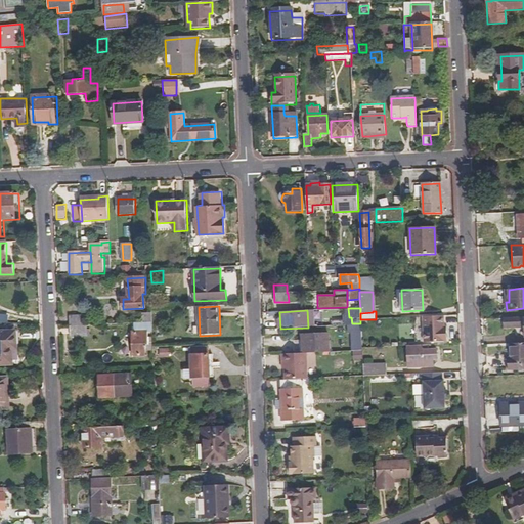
[(153,322),(153,313),(143,313),(143,323),(153,322)]
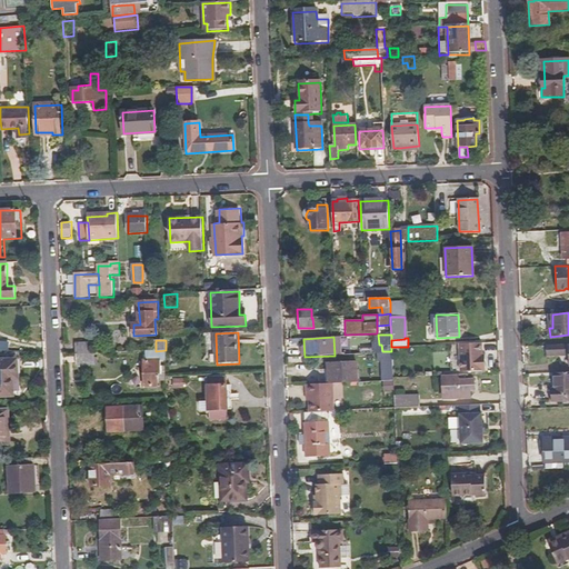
[(79,343),(79,355),(93,353),(92,343),(79,343)]
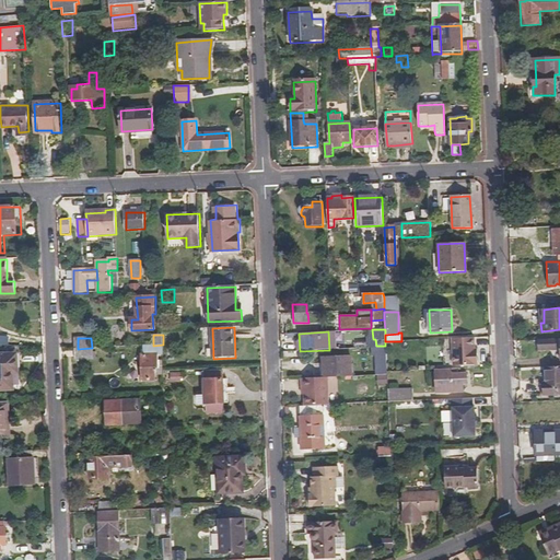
[(559,338),(537,340),(538,350),(559,348),(559,338)]
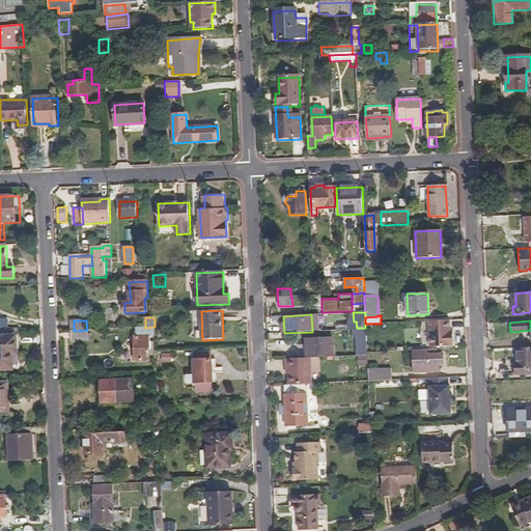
[(443,343),(443,326),(428,327),(429,343),(443,343)]
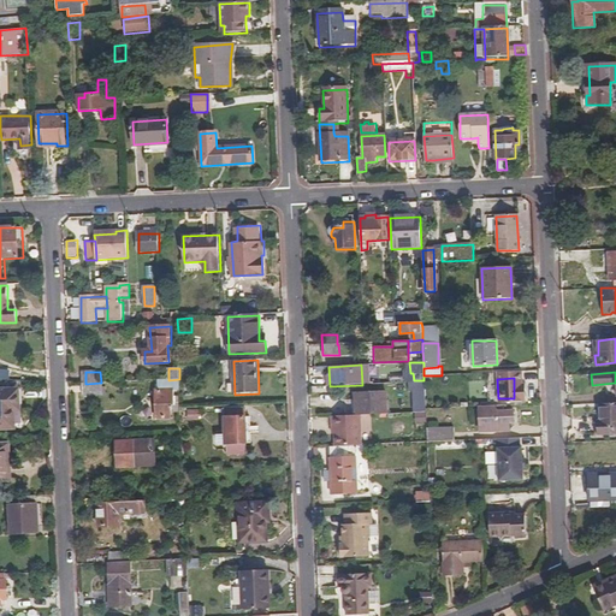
[(175,390),(181,390),(179,379),(169,380),(158,380),(158,391),(175,390)]
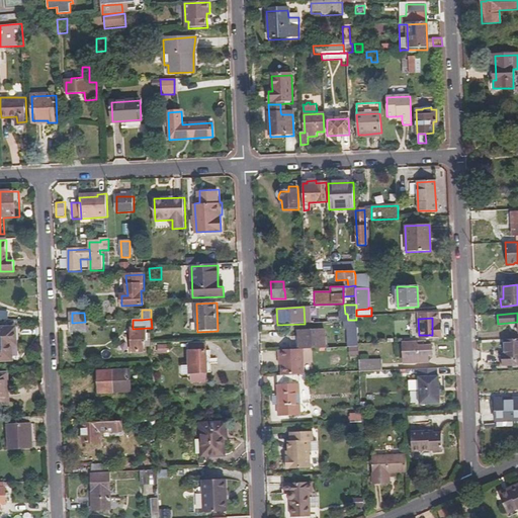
[(85,322),(72,323),(73,333),(87,332),(87,322),(85,322)]
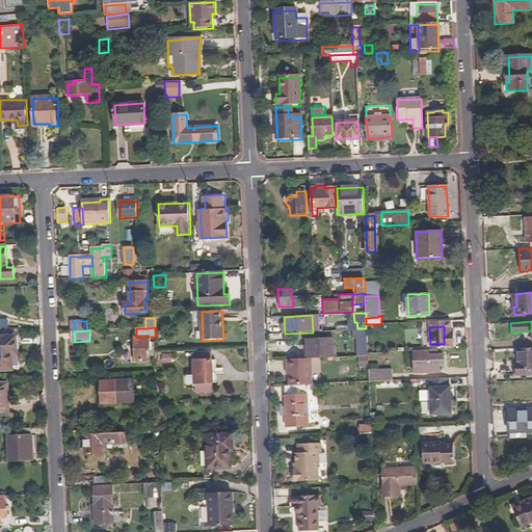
[(16,355),(15,336),(0,336),(0,370),(11,369),(11,354),(16,355)]
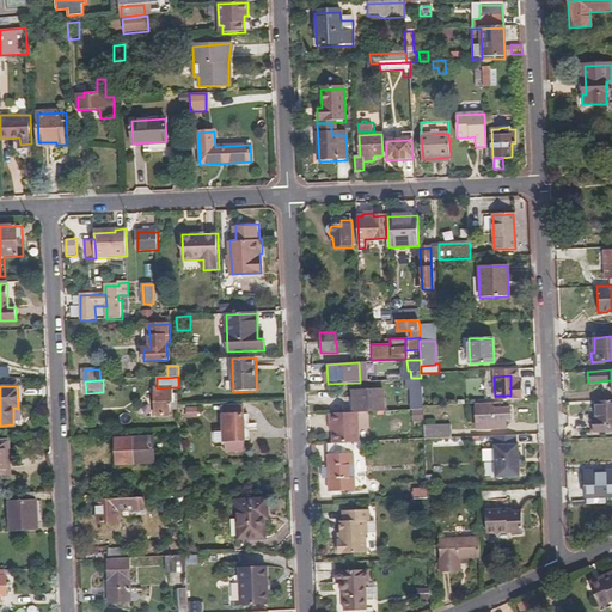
[(173,395),(173,387),(157,389),(154,389),(155,416),(171,416),(171,411),(178,411),(177,395),(173,395)]
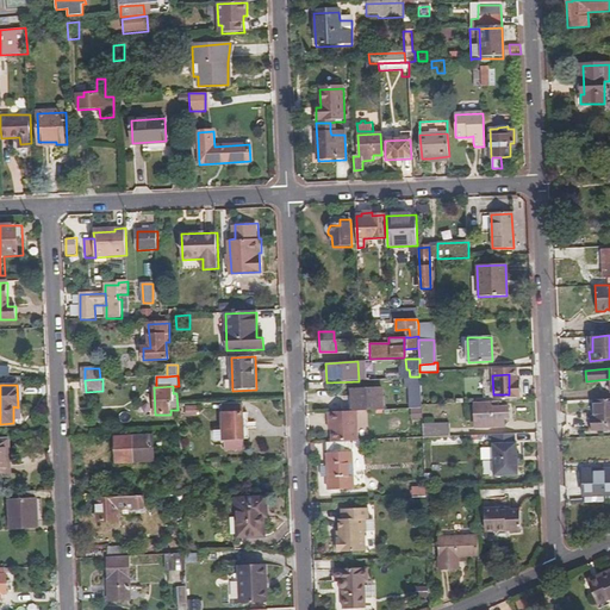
[(353,390),(354,411),(384,409),(383,388),(353,390)]
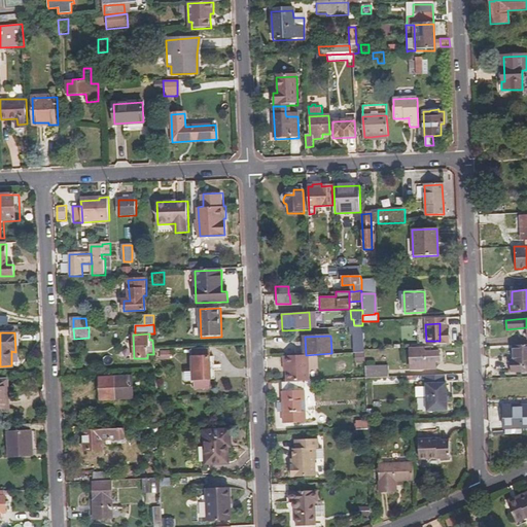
[(348,346),(349,353),(358,352),(363,352),(363,349),(363,341),(356,342),(356,345),(348,346)]
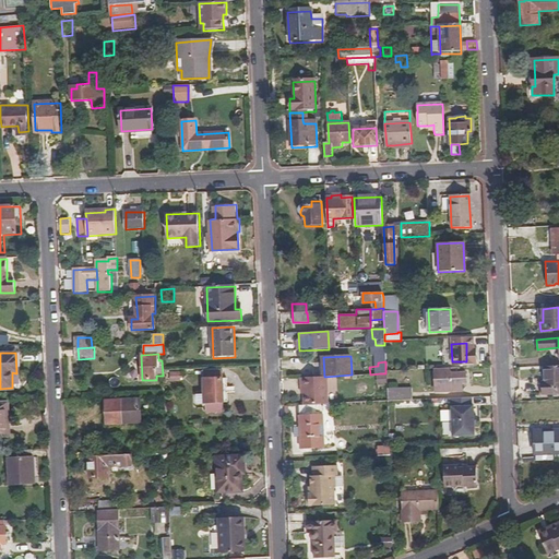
[(460,372),(460,367),(440,368),(441,392),(465,391),(465,383),(465,372),(460,372)]
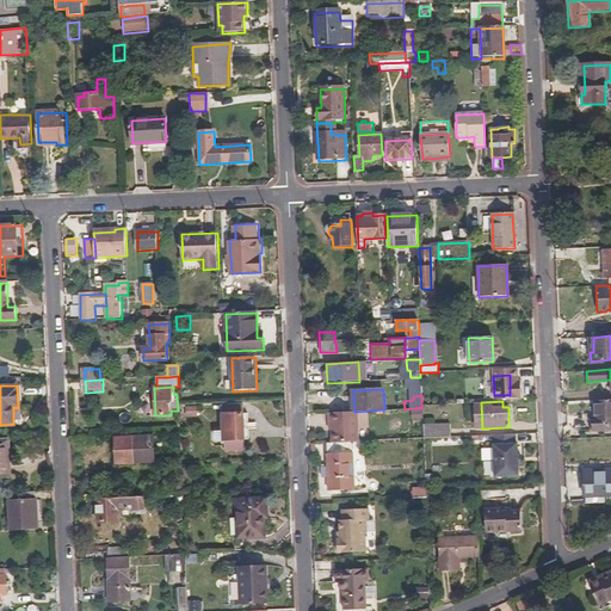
[(610,401),(596,402),(597,418),(593,419),(594,431),(610,430),(610,401)]
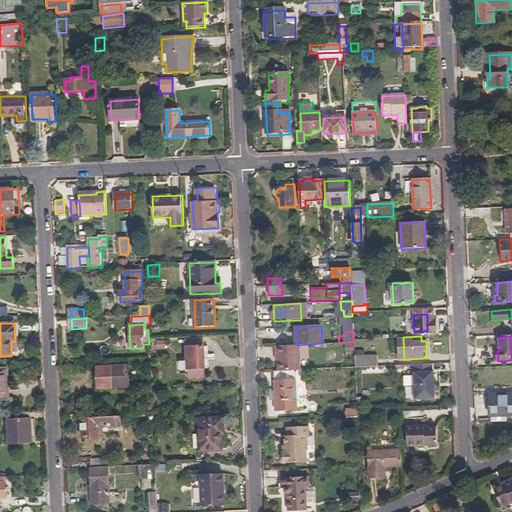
[(188,360),(188,369),(209,369),(209,361),(205,361),(204,348),(204,339),(187,340),(187,348),(188,360)]
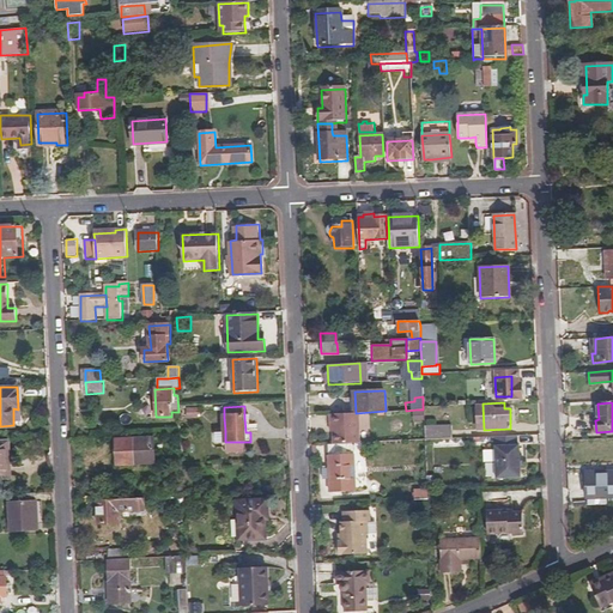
[(189,408),(189,419),(201,419),(201,413),(207,413),(207,408),(189,408)]
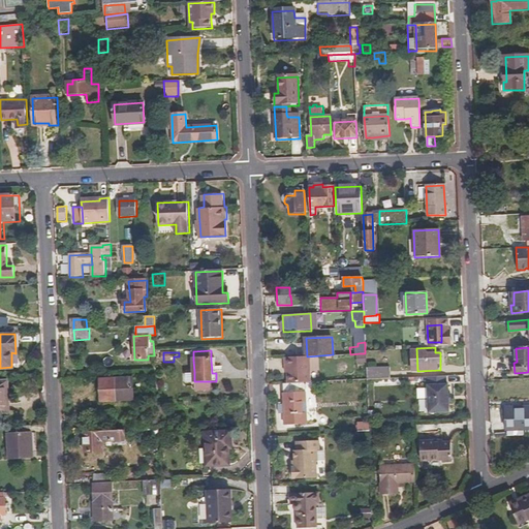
[(287,372),(287,383),(304,382),(308,382),(307,356),(284,358),(284,367),(286,367),(287,372)]
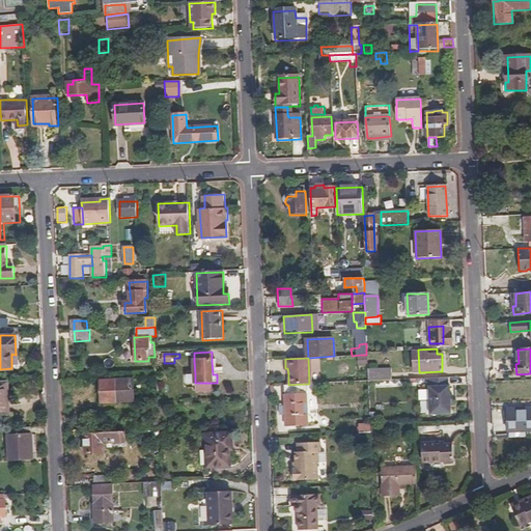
[(367,370),(368,381),(392,380),(391,369),(367,370)]
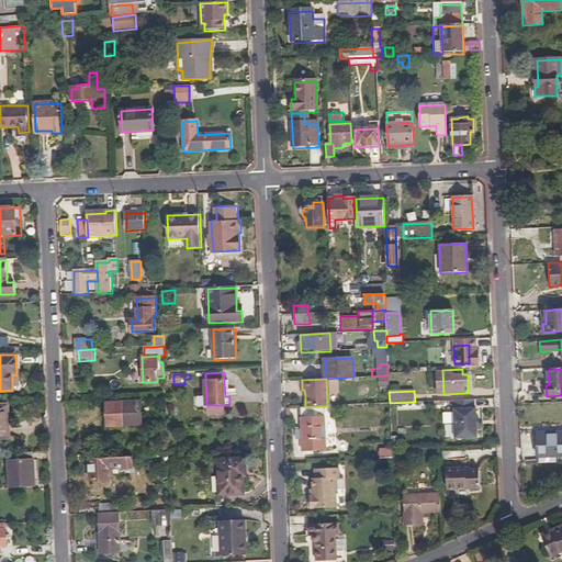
[(197,406),(206,405),(206,395),(197,396),(197,406)]
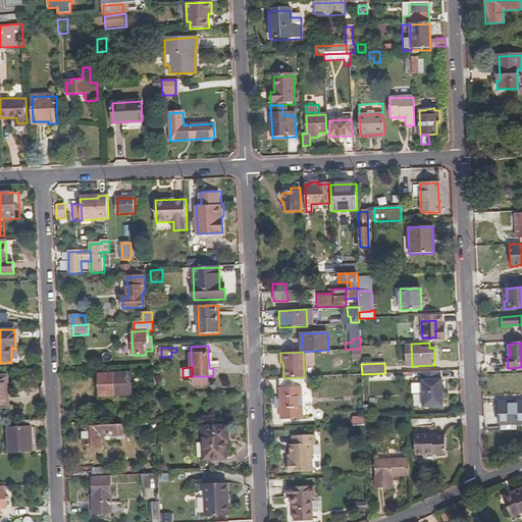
[(131,396),(129,374),(98,375),(99,397),(131,396)]
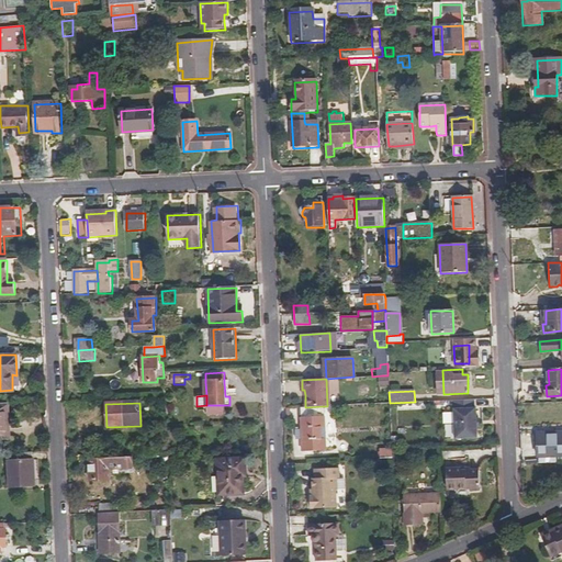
[(305,407),(300,407),(301,417),(324,416),(323,406),(305,407)]
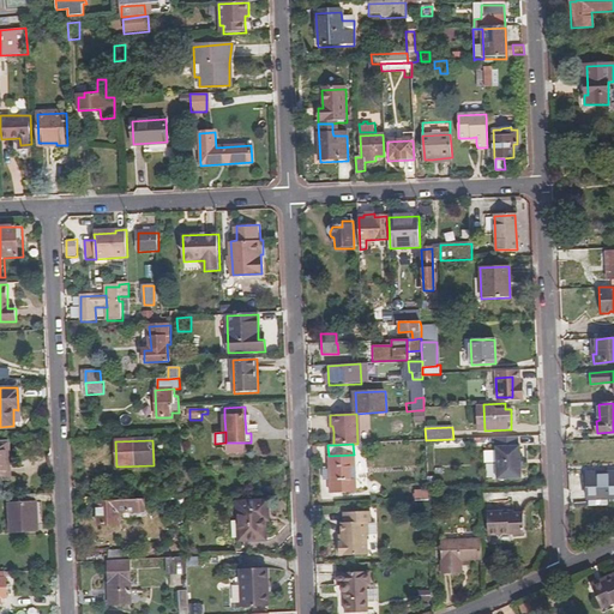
[(497,449),(499,482),(524,481),(523,447),(497,449)]
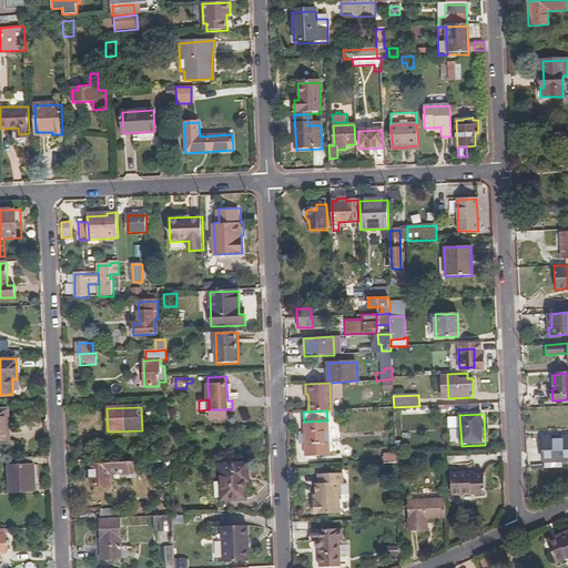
[(327,421),(304,422),(304,430),(296,432),(296,443),(305,442),(306,455),(330,454),(327,421)]
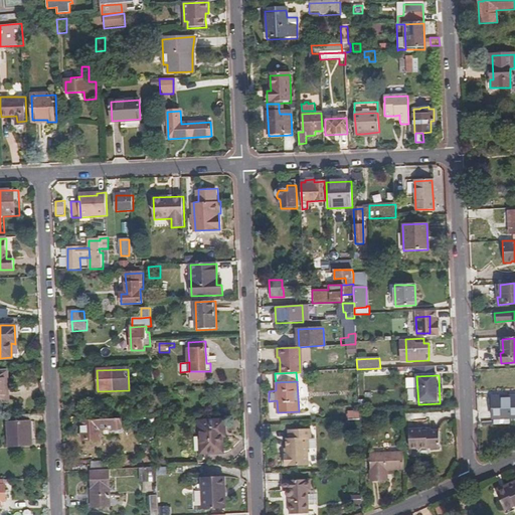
[(514,417),(514,399),(492,401),(493,419),(514,417)]
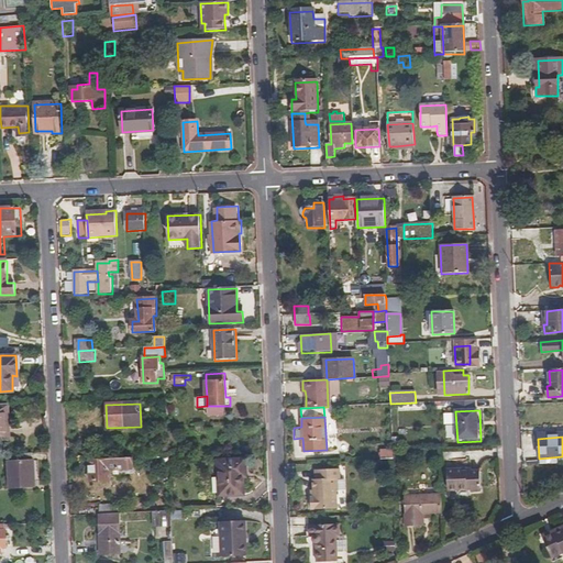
[(121,448),(121,439),(112,439),(112,448),(121,448)]
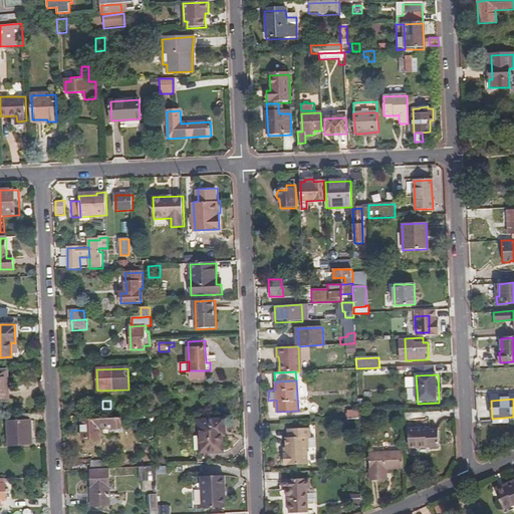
[(346,419),(358,419),(357,411),(357,409),(346,410),(346,419)]
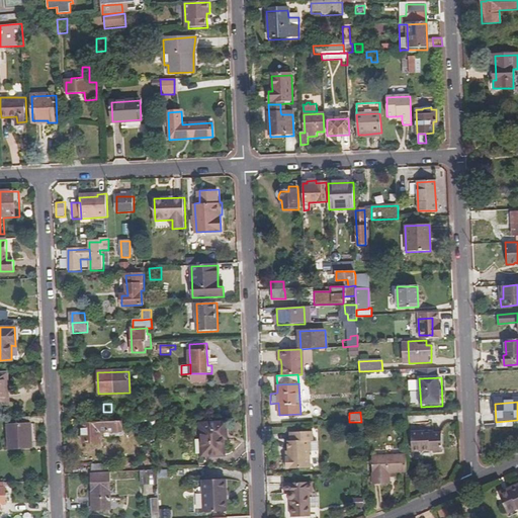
[(30,424),(29,417),(7,418),(8,426),(10,450),(32,449),(31,424),(30,424)]
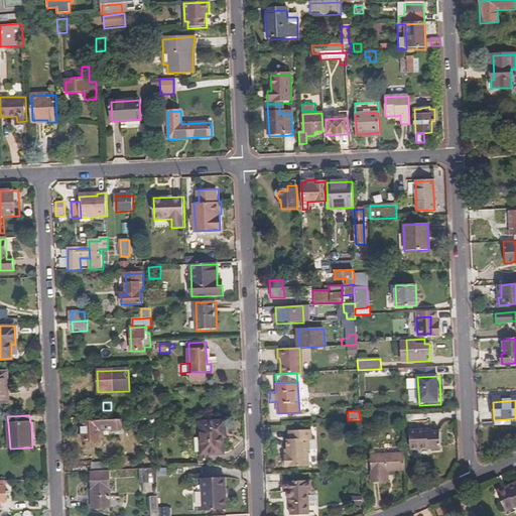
[(148,426),(148,418),(132,419),(133,427),(148,426)]
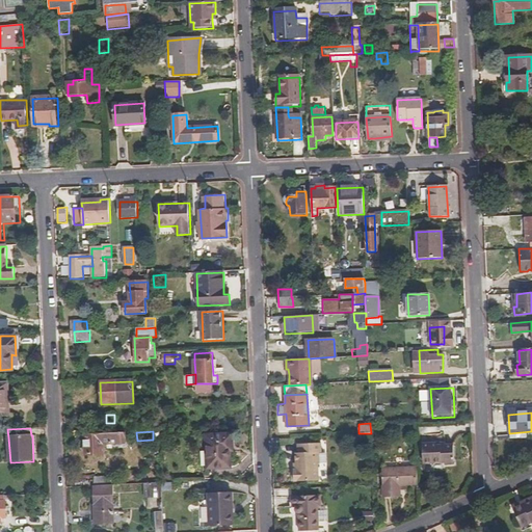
[(123,432),(83,434),(84,455),(102,453),(102,444),(118,443),(120,446),(126,445),(126,439),(123,439),(123,432)]
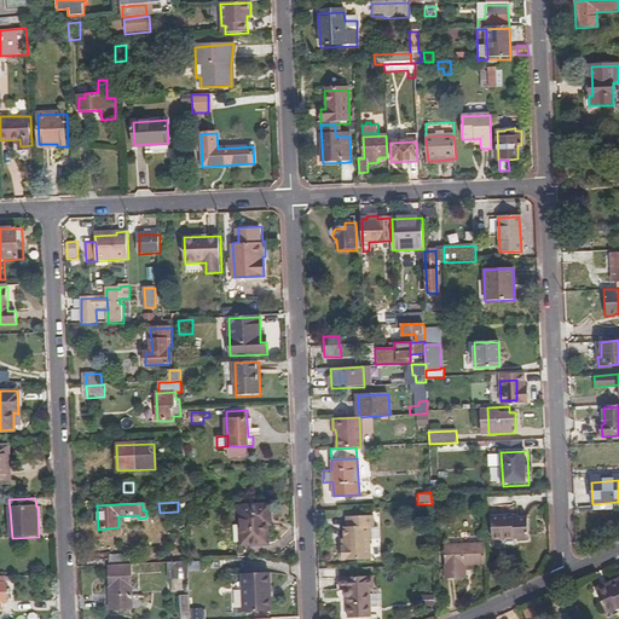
[(268,544),(267,526),(267,519),(271,518),(271,505),(241,508),(242,545),(268,544)]
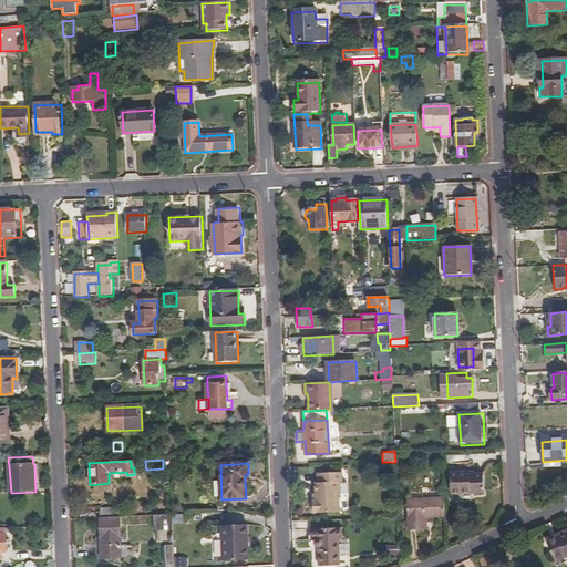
[(388,470),(378,471),(378,481),(388,480),(388,470)]
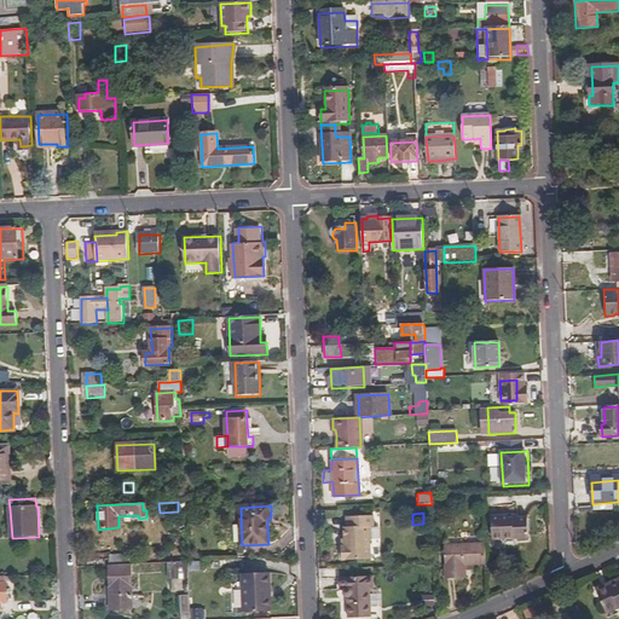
[(343,526),(343,537),(343,544),(341,544),(341,557),(369,557),(369,554),(369,538),(371,538),(371,537),(371,526),(374,526),(372,515),(346,515),(347,526),(343,526)]
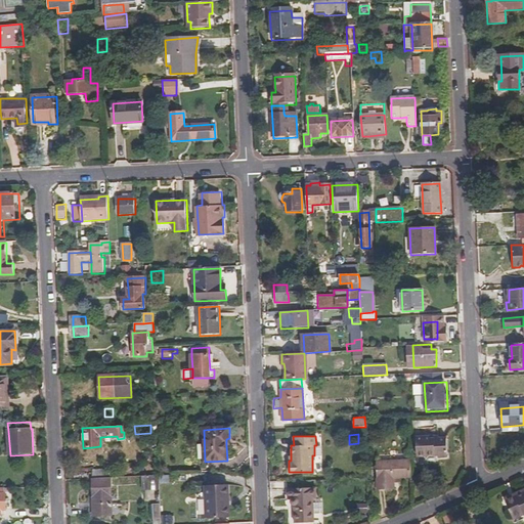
[(445,438),(437,438),(430,439),(431,436),(416,436),(417,454),(436,453),(436,456),(446,455),(445,438)]
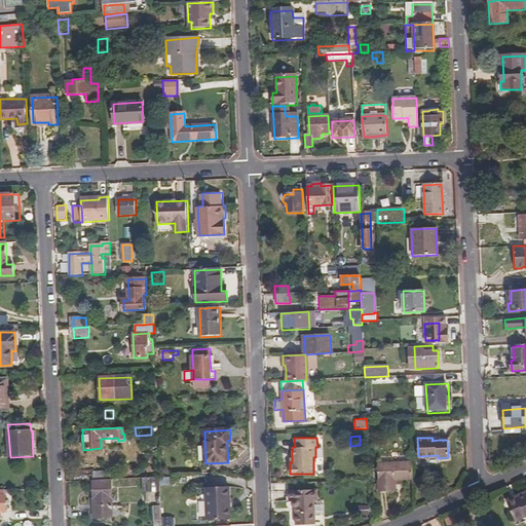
[(401,479),(413,478),(412,461),(377,462),(378,491),(395,490),(395,483),(395,479),(401,479)]
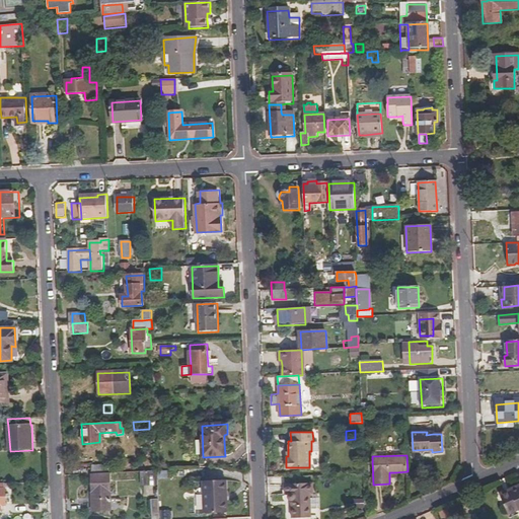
[(157,472),(140,472),(140,488),(158,487),(157,472)]
